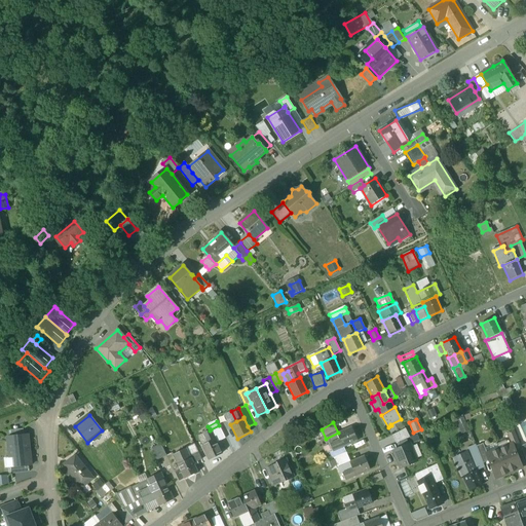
[(219,425),(211,429),(215,440),(216,439),(217,443),(225,439),(219,425)]
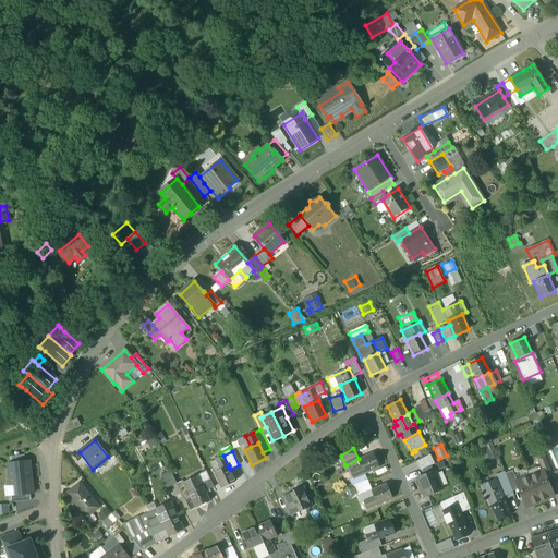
[(359,460),(358,460),(361,466),(364,473),(364,474),(379,468),(373,453),(359,460)]
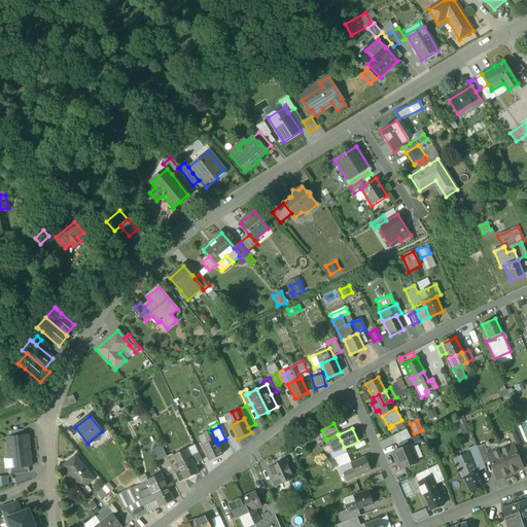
[(407,429),(393,436),(397,444),(411,437),(407,429)]
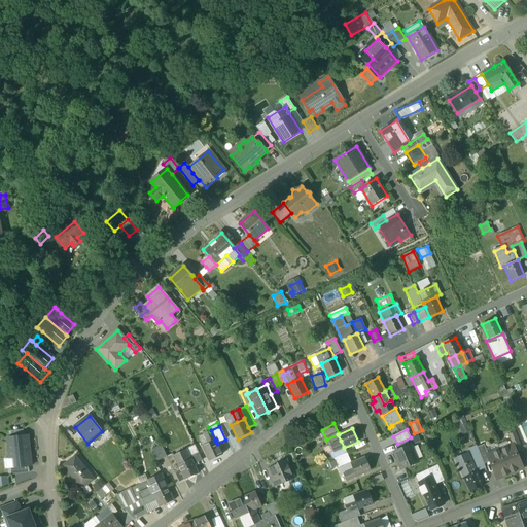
[(215,441),(211,430),(210,431),(204,434),(206,438),(208,444),(215,441)]
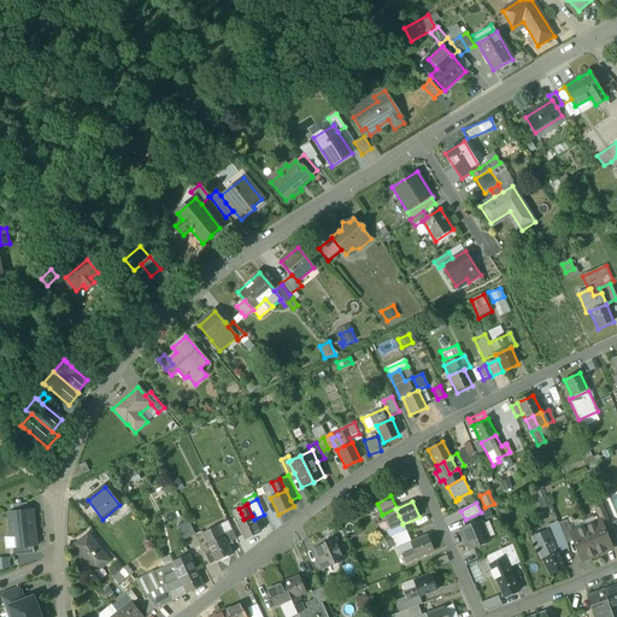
[(603,505),(595,509),(600,522),(600,521),(604,529),(611,526),(603,505)]
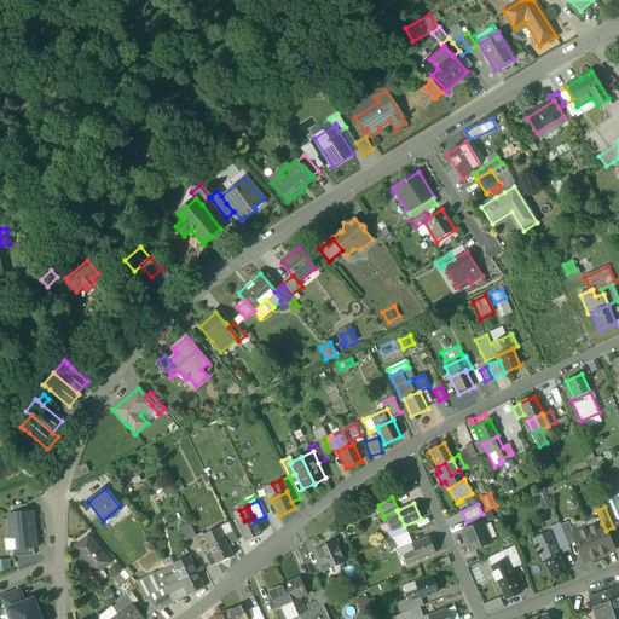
[(398,509),(383,516),(387,525),(389,524),(388,522),(400,518),(397,510),(398,510),(398,509)]
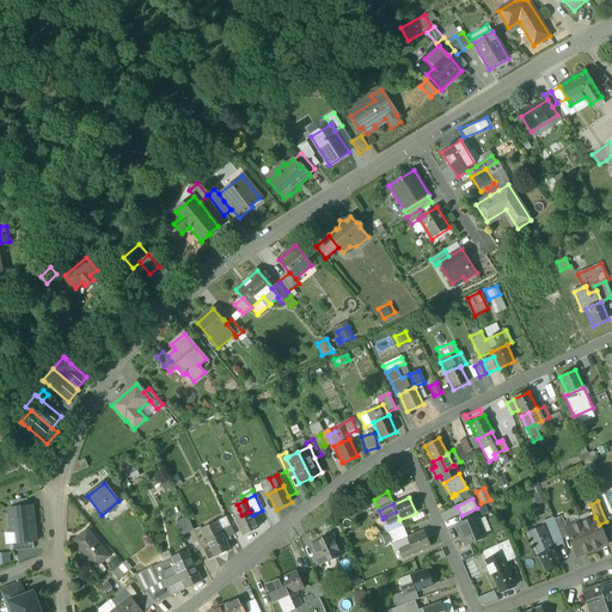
[(13,508),(8,508),(11,532),(11,533),(17,532),(18,544),(34,542),(37,542),(34,506),(28,506),(13,508)]
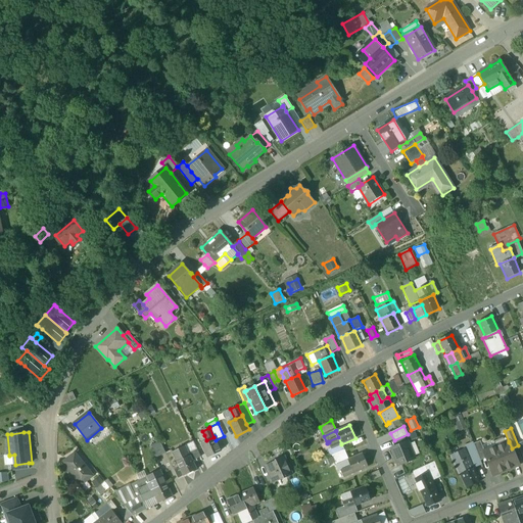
[(206,440),(201,443),(207,458),(222,450),(216,440),(215,436),(214,437),(206,440)]
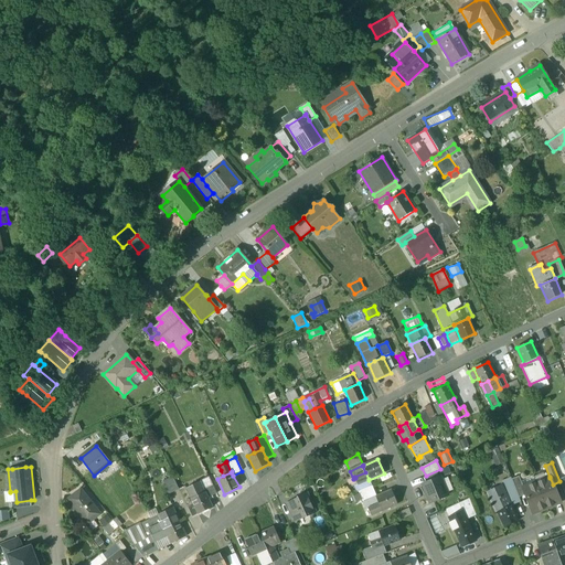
[(365,472),(354,477),(355,478),(358,483),(369,479),(365,472)]
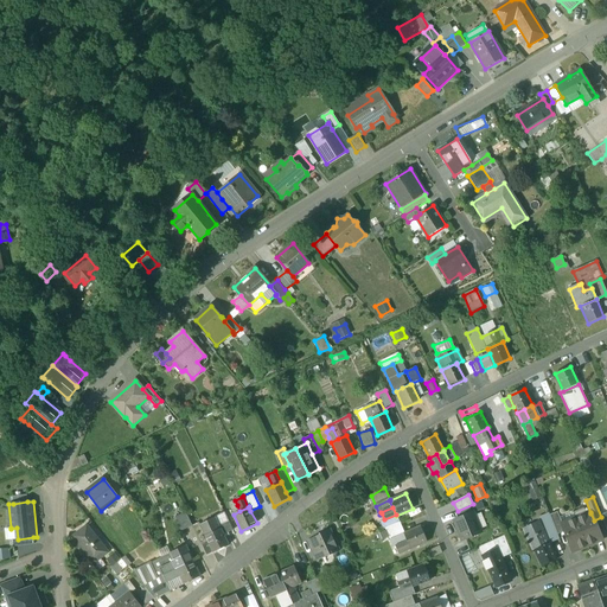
[(473,512),(454,521),(462,541),(481,532),(473,512)]
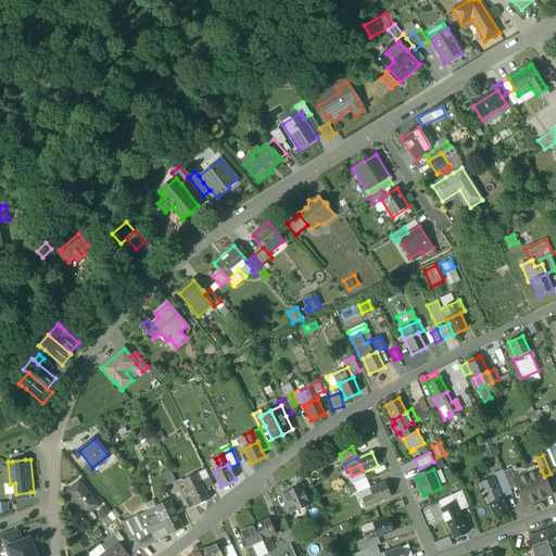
[(510,469),(504,471),(508,483),(510,490),(517,487),(515,480),(516,480),(510,469)]
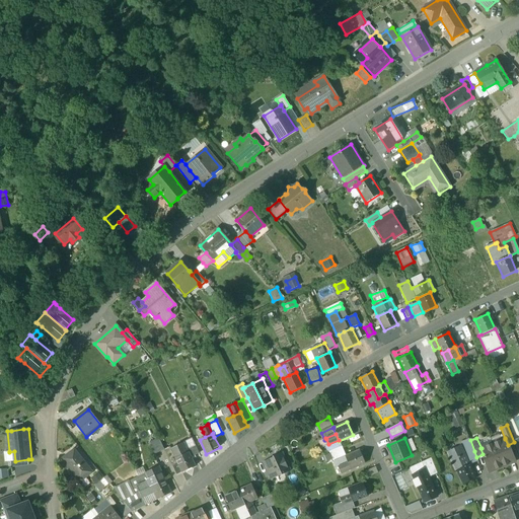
[(505,439),(493,443),(503,467),(515,462),(508,445),(505,438),(505,439)]
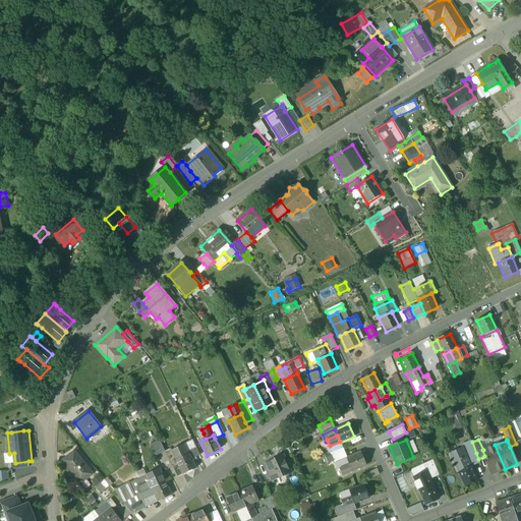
[(160,441),(149,446),(154,457),(165,452),(160,441)]
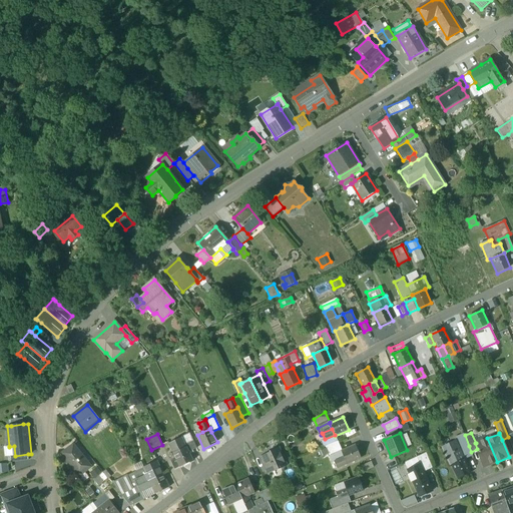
[(196,449),(189,434),(181,438),(186,447),(189,452),(196,449)]
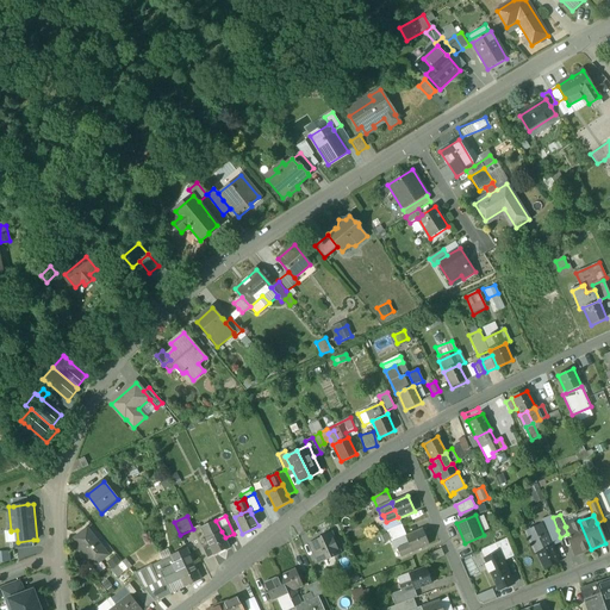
[(552,517),(540,521),(542,526),(543,530),(545,530),(552,546),(553,546),(562,542),(560,537),(558,530),(552,517)]
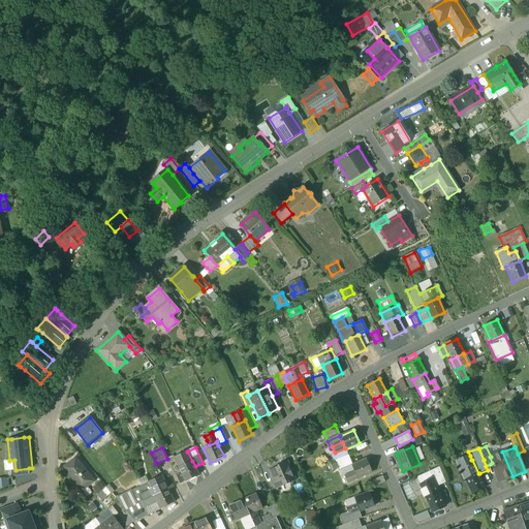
[(187,452),(175,458),(179,468),(192,461),(187,452)]
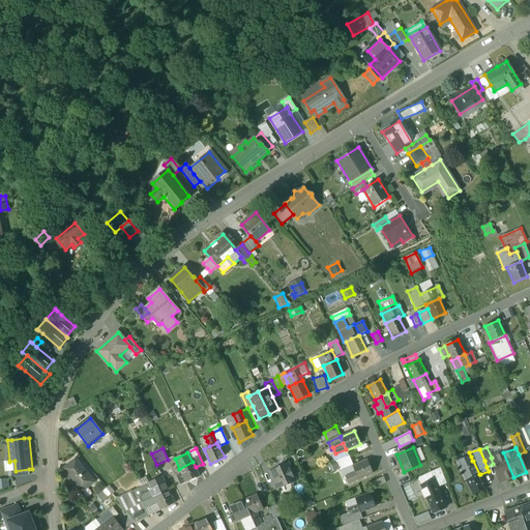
[(492,458),(491,458),(493,464),(500,481),(513,477),(503,452),(492,458)]
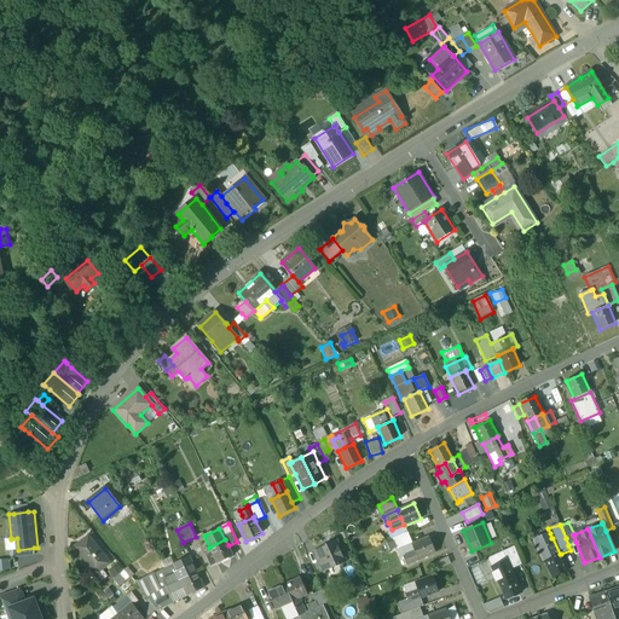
[(408,533),(393,539),(401,559),(404,557),(404,556),(415,551),(412,544),(408,533)]
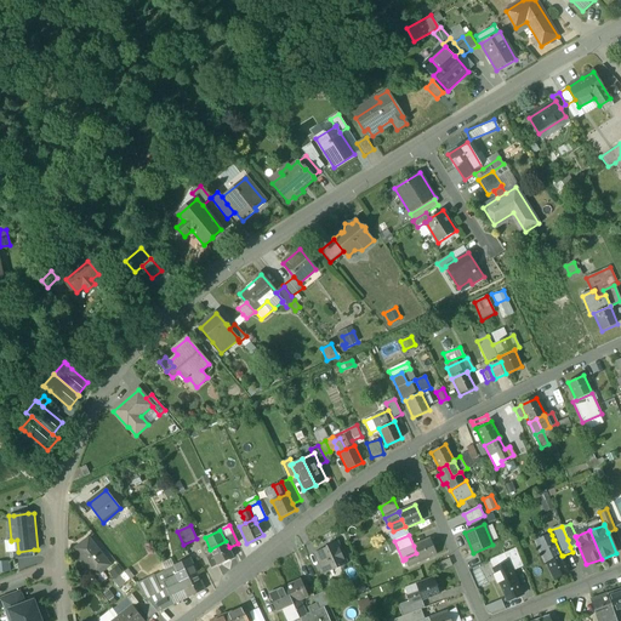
[(552,535),(536,542),(546,563),(562,556),(554,540),(553,540),(552,535)]
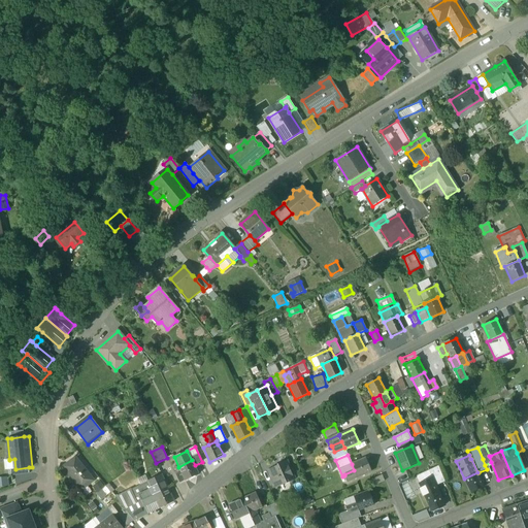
[(93,481),(75,458),(70,462),(71,464),(65,468),(66,470),(72,479),(79,487),(83,490),(93,481)]
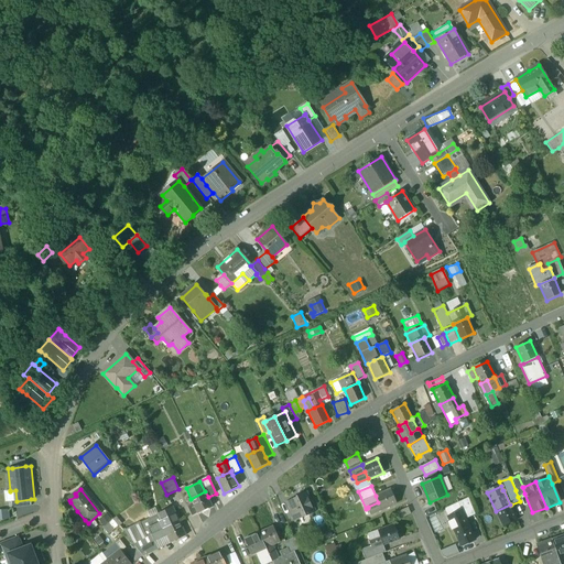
[(376,496),(378,502),(381,510),(381,511),(397,503),(390,489),(376,496)]
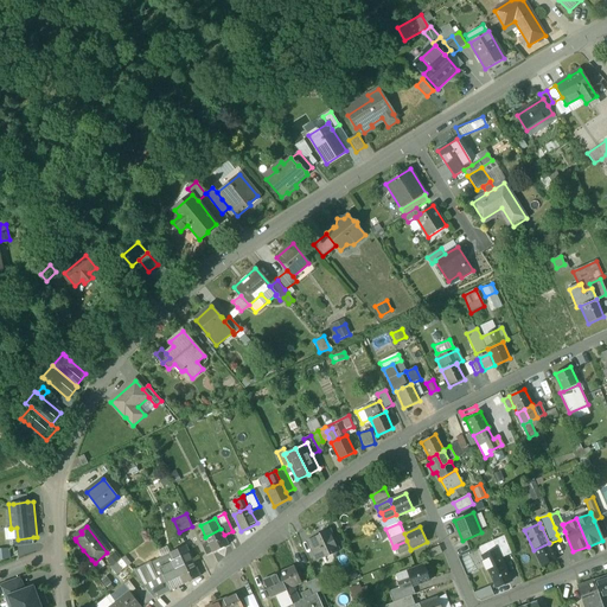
[(11,528),(7,529),(8,541),(12,540),(18,540),(17,528),(11,529),(11,528)]
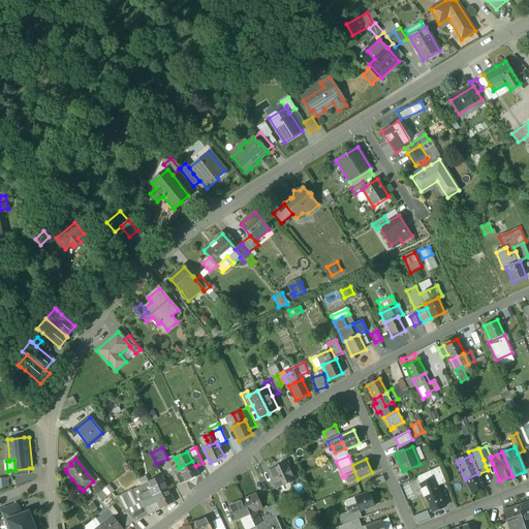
[(192,461),(179,468),(182,473),(186,481),(199,475),(195,466),(192,461)]
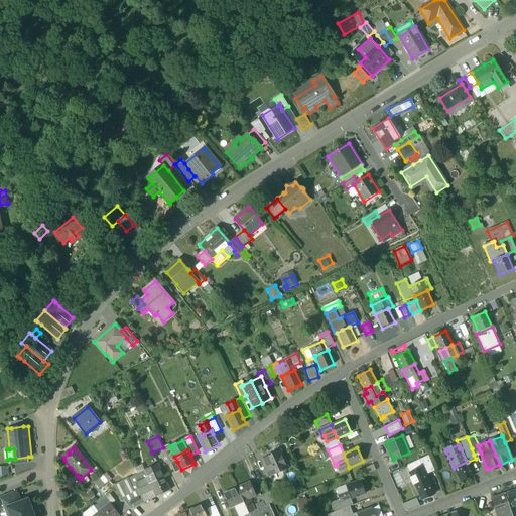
[(280,450),(272,455),(273,456),(262,461),(270,477),(282,471),(284,472),(287,471),(288,467),(287,465),(286,464),(280,450)]
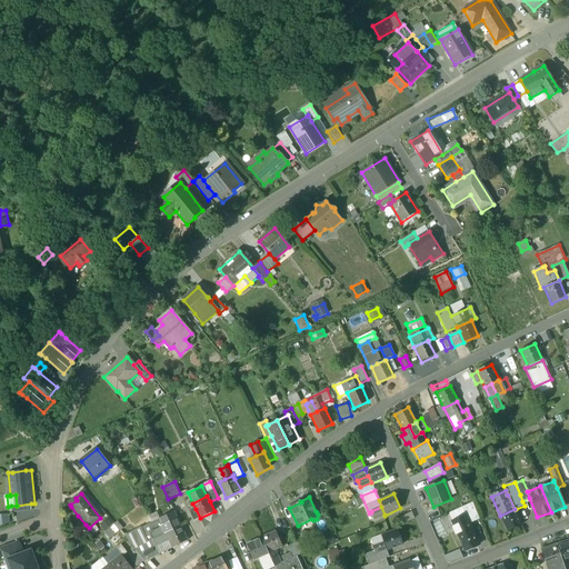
[(472,502),(462,507),(467,516),(470,523),(479,519),(472,502)]
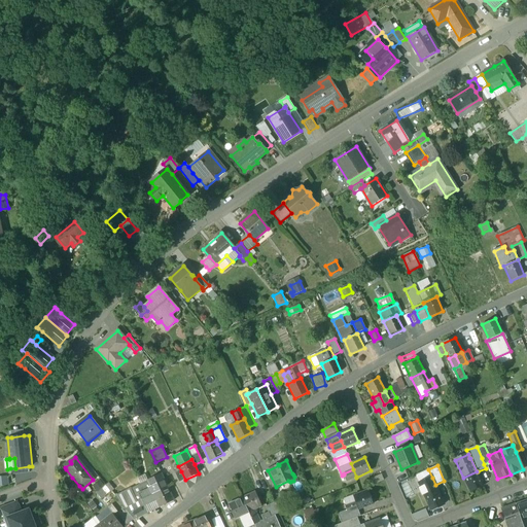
[(72,478),(66,469),(62,472),(68,481),(72,478)]
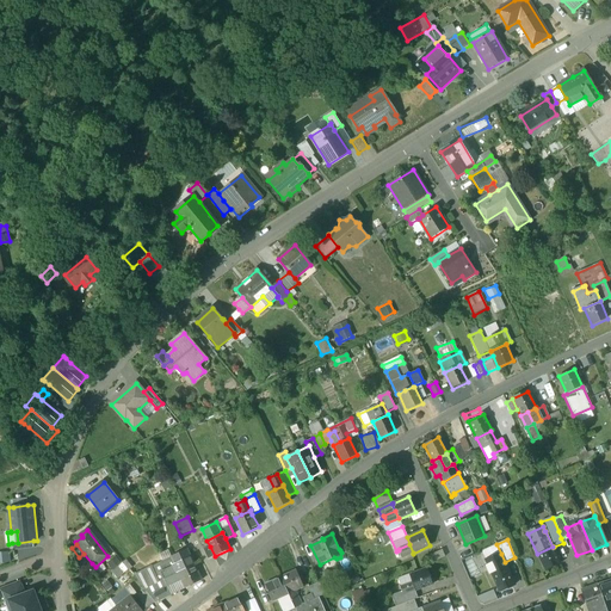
[(409,544),(399,549),(399,550),(401,557),(413,553),(409,544)]
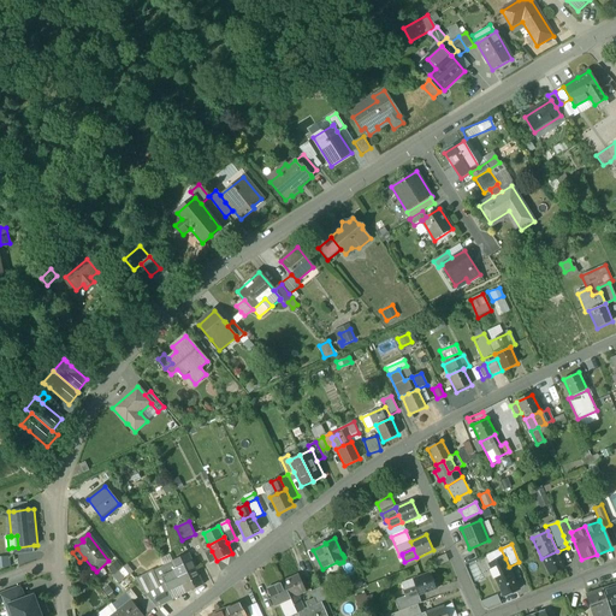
[(485,556),(490,566),(491,569),(490,572),(493,579),(496,579),(496,580),(511,573),(509,567),(505,558),(501,549),(485,556)]
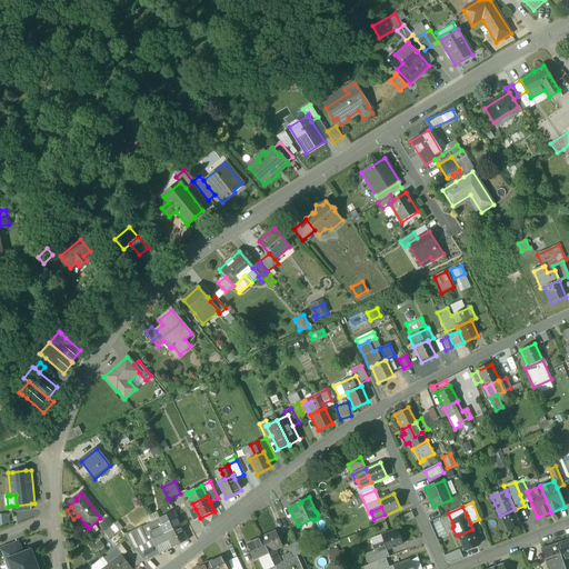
[(200,518),(196,509),(189,512),(193,521),(200,518)]
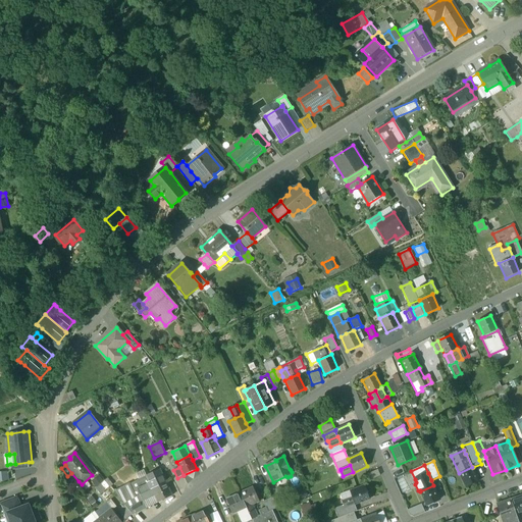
[(472,467),(459,473),(466,487),(479,481),(473,467),(472,467)]
